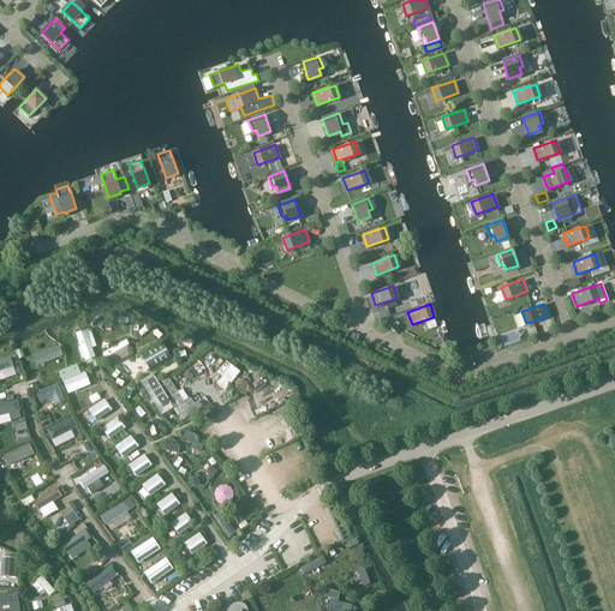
[(85,327),(75,330),(79,343),(78,343),(79,346),(81,346),(83,353),(82,353),(82,355),(94,351),(85,327)]
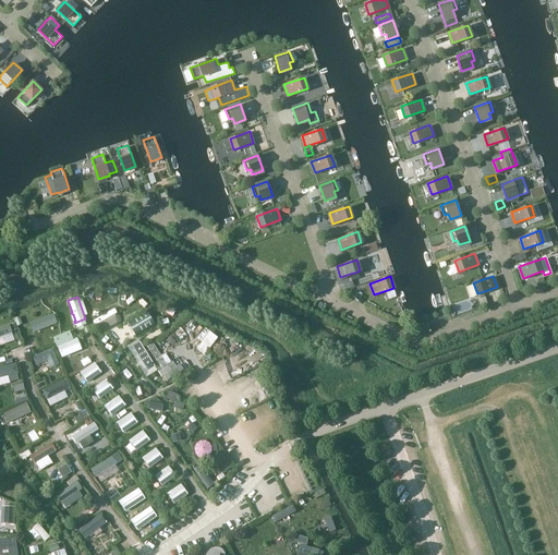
[(128,321),(135,333),(155,322),(147,310),(128,321)]
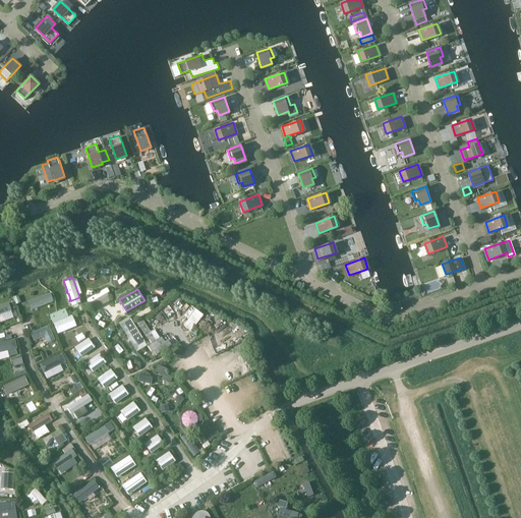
[(29,300),(32,308),(54,299),(51,291),(29,300)]
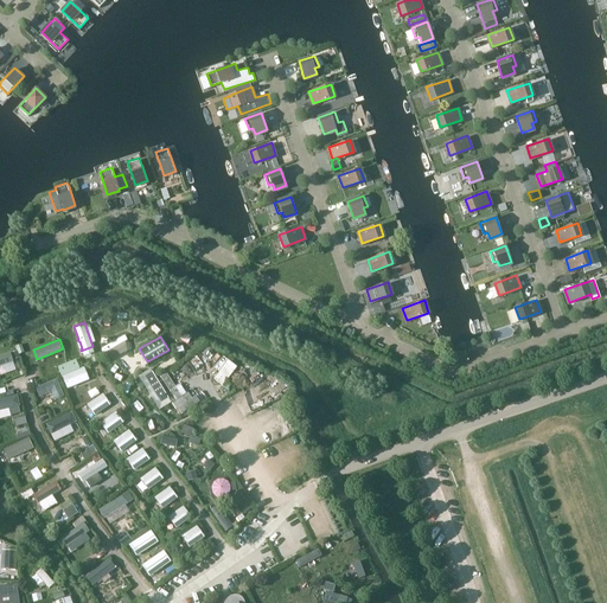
[(10,352),(0,354),(0,364),(12,360),(10,352)]
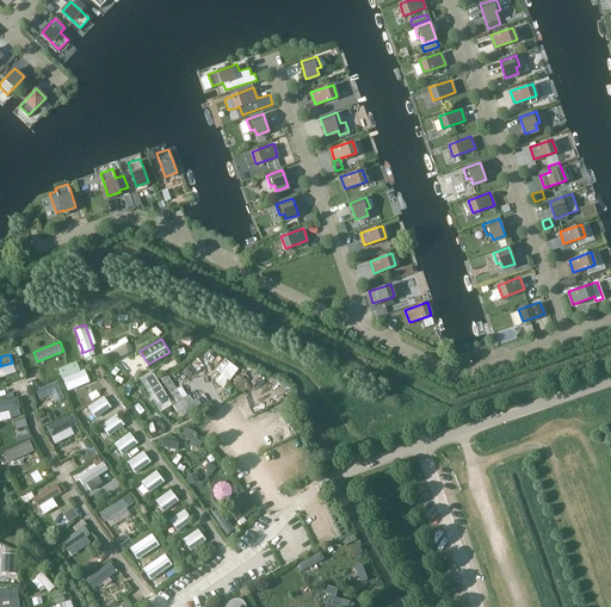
[(59,367),(62,377),(80,370),(76,359),(59,367)]
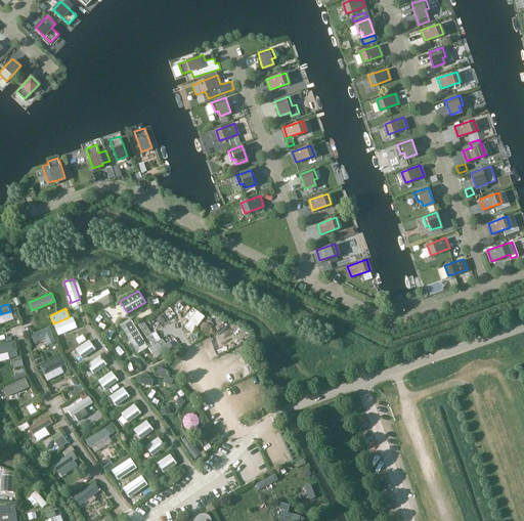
[(99,317),(94,311),(90,314),(95,320),(99,317)]
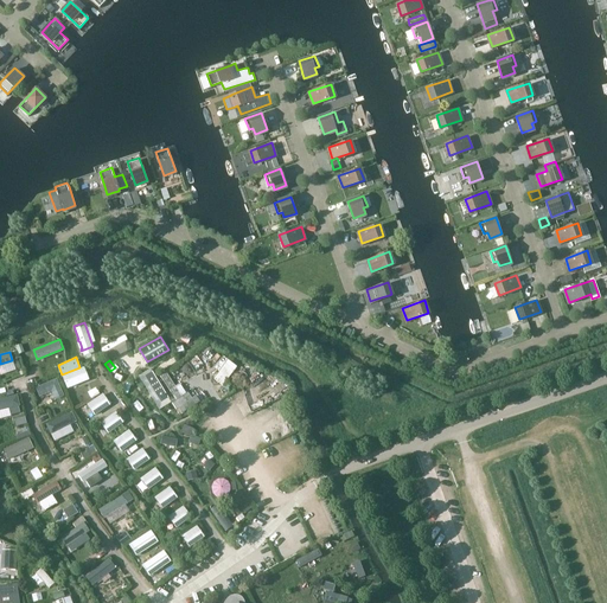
[(89,377),(85,369),(87,367),(85,365),(84,365),(80,367),(62,374),(66,386),(89,377)]
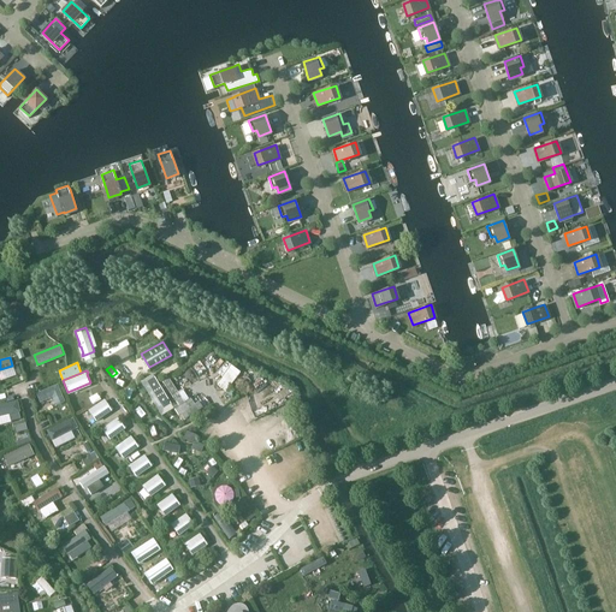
[(171,402),(154,375),(147,380),(163,406),(171,402)]
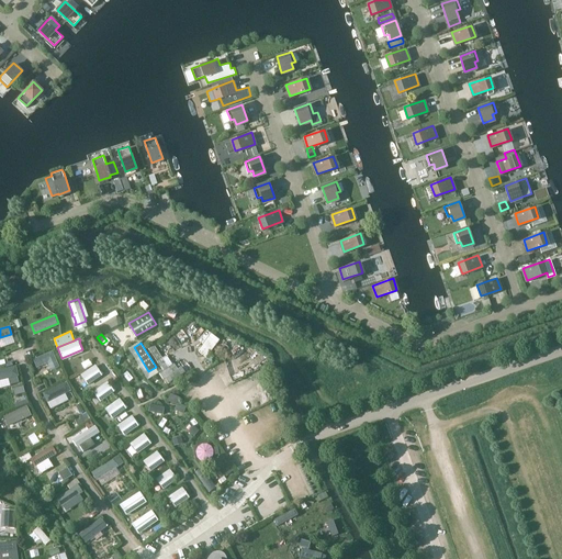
[(154,344),(148,347),(163,369),(159,371),(163,377),(165,376),(168,381),(184,370),(181,365),(177,368),(173,361),(168,365),(154,344)]
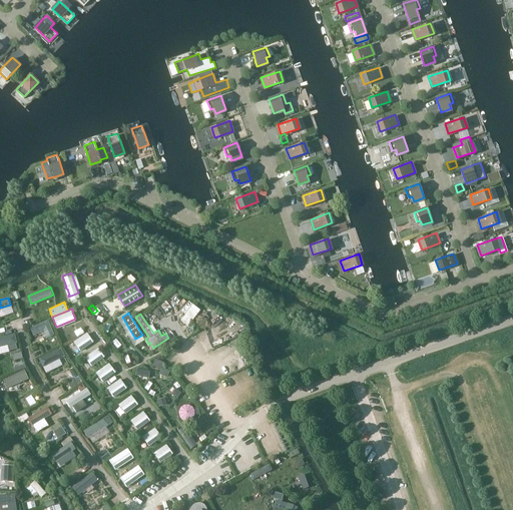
[(48,319),(30,326),(33,333),(44,329),(47,336),(54,333),(48,319)]
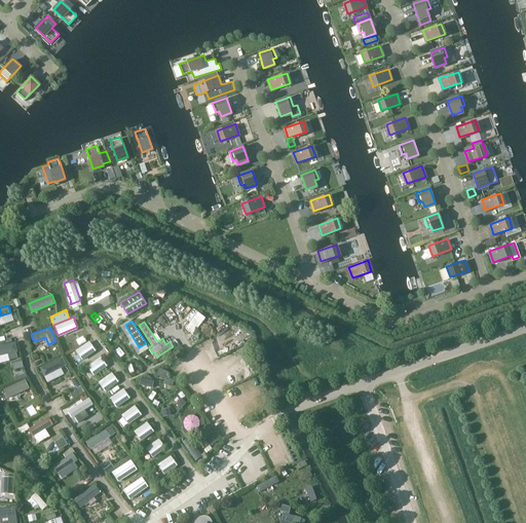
[(95,346),(94,346),(89,340),(75,349),(81,359),(96,349),(95,348),(96,348),(95,346)]
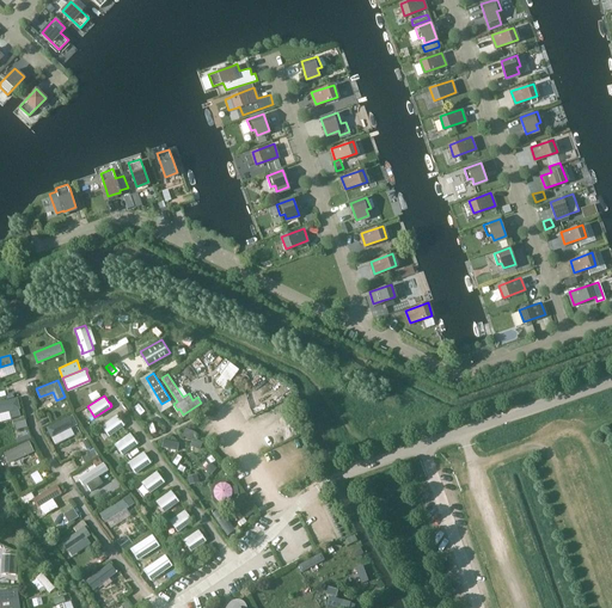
[(17,398),(0,401),(0,411),(18,406),(17,398)]
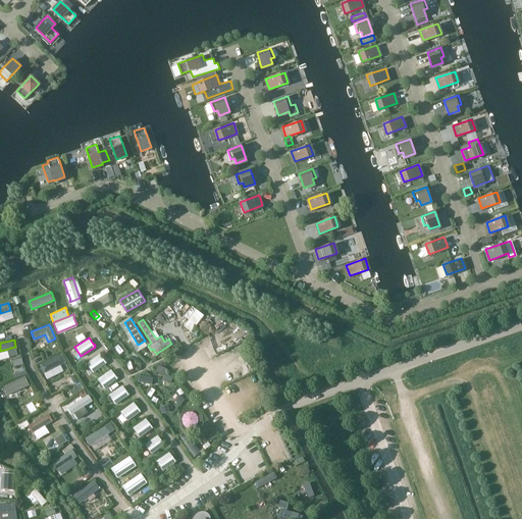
[(151,359),(144,349),(134,355),(141,366),(151,359)]
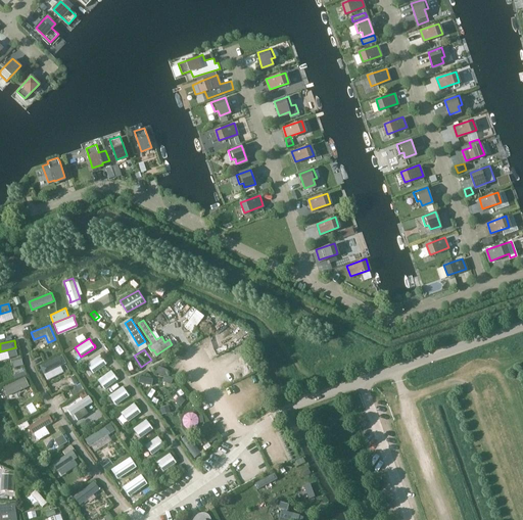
[(86,363),(93,372),(106,363),(106,362),(107,362),(105,359),(104,360),(99,352),(86,363)]
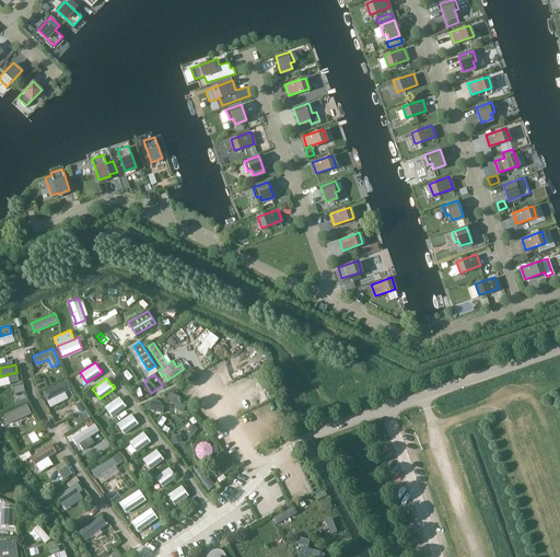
[(72,390),(67,381),(44,392),(48,402),(72,390)]
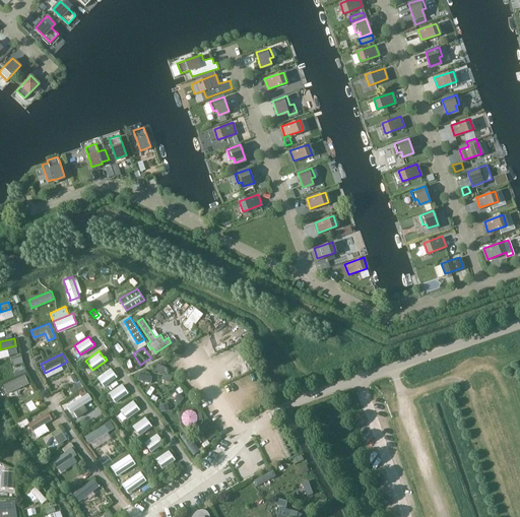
[(157,362),(154,369),(163,372),(166,366),(157,362)]
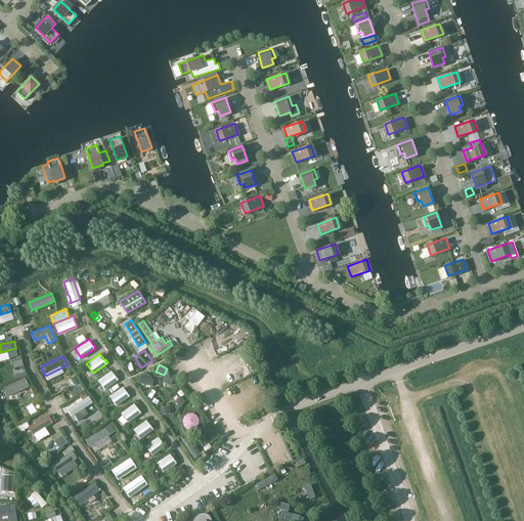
[(97,380),(104,389),(118,379),(119,378),(117,376),(116,376),(111,370),(97,380)]
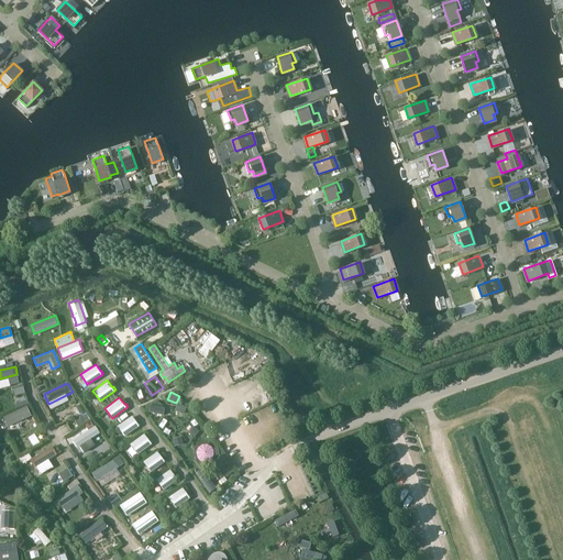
[(186,406),(177,402),(175,408),(183,413),(186,406)]
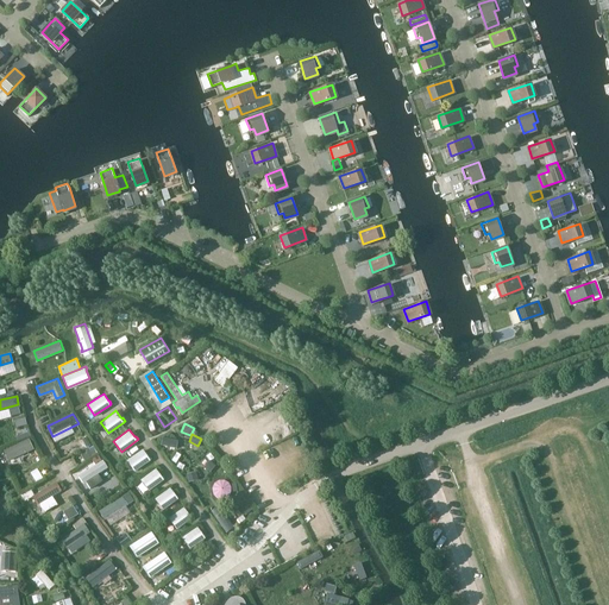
[(176,447),(177,438),(163,435),(161,443),(176,447)]
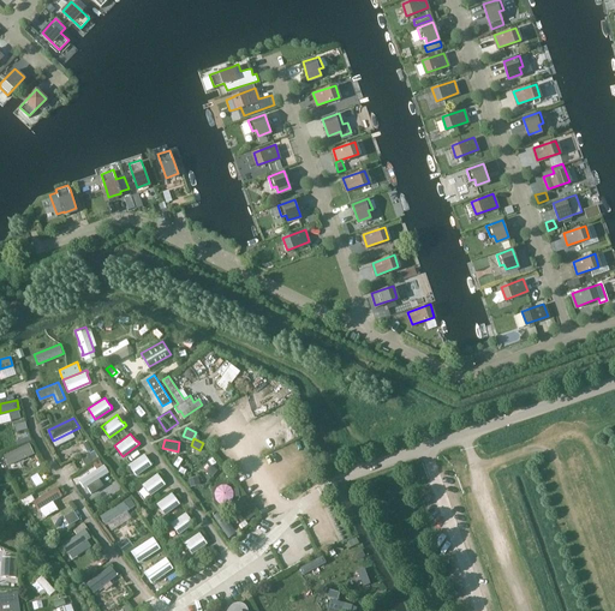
[(30,444),(5,455),(10,466),(35,454),(30,444)]
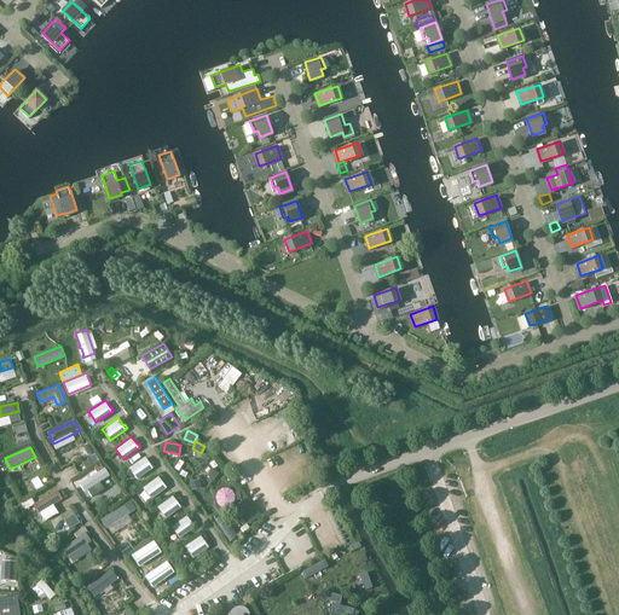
[(171,452),(167,456),(172,463),(177,459),(171,452)]
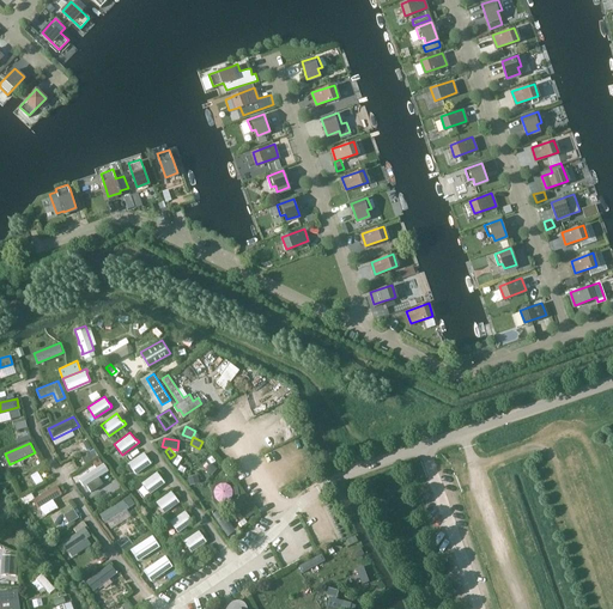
[(135,473),(151,462),(151,461),(152,461),(150,458),(149,458),(144,451),(127,462),(135,473)]
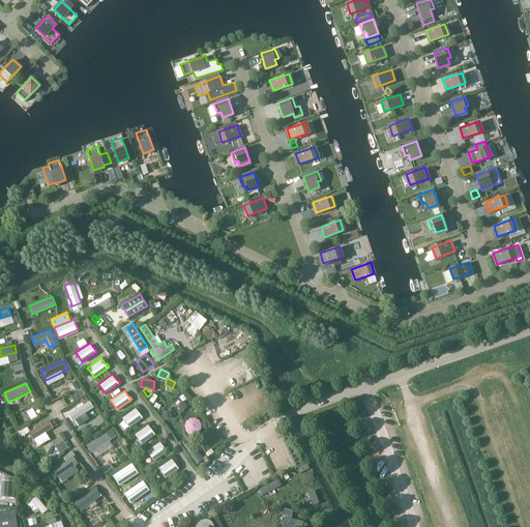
[(80,399),(83,403),(88,400),(85,394),(80,399)]
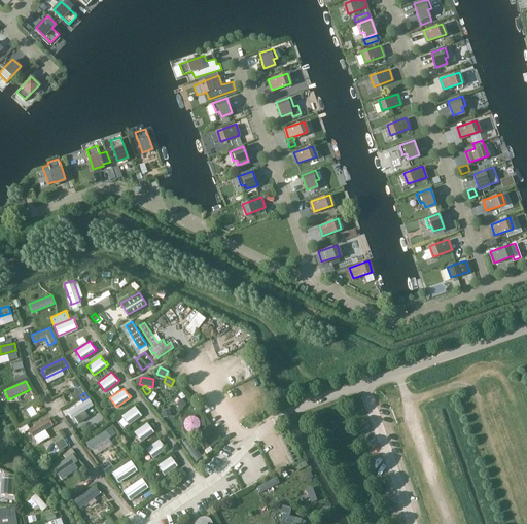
[(156,400),(152,394),(148,396),(152,404),(156,400)]
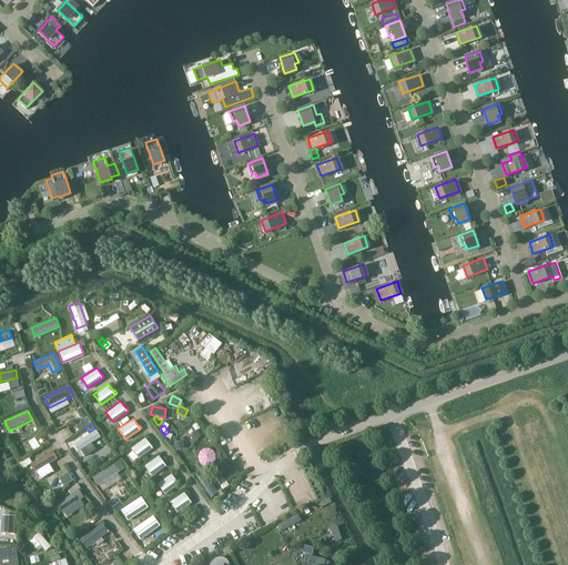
[(201,433),(195,429),(190,434),(195,439),(201,433)]
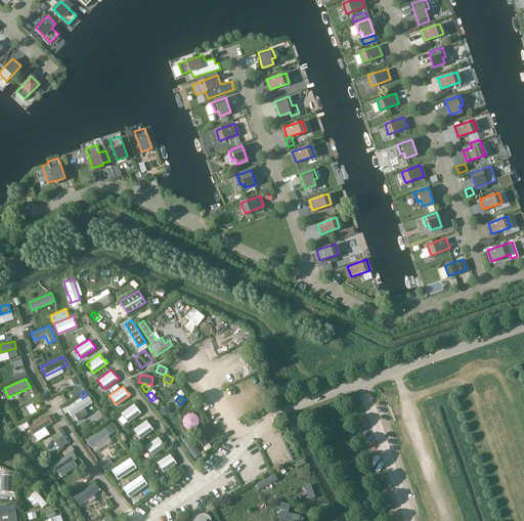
[(26,406),(30,413),(36,409),(32,402),(26,406)]
